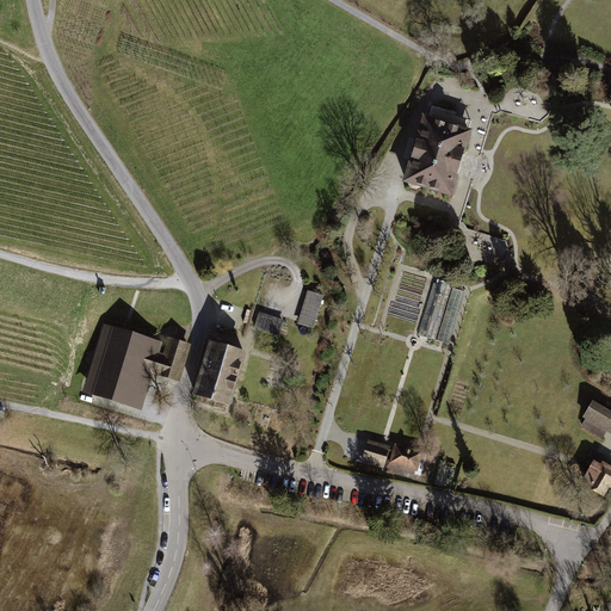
[(420,111),(399,180),(449,196),(470,127),(420,111)]
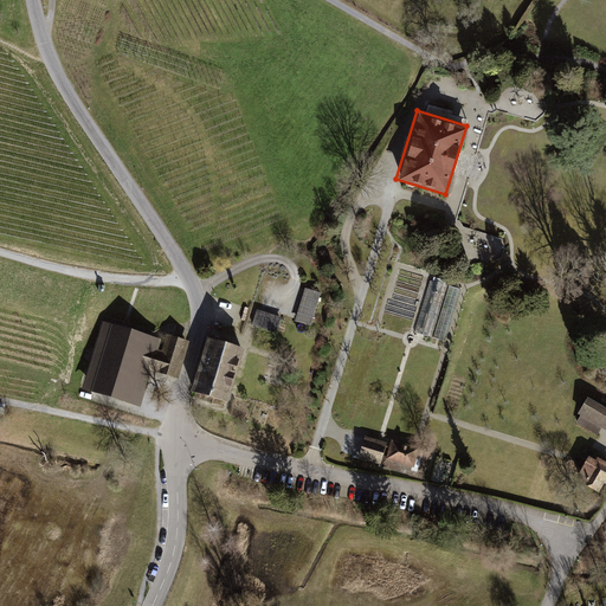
[(433,279),(416,333),(432,337),(450,285),(433,279)]
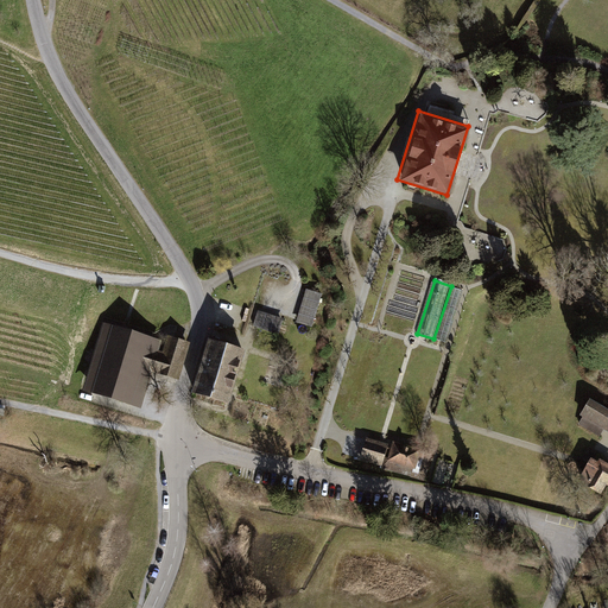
[(320,293),(303,289),(293,322),(310,327),(320,293)]
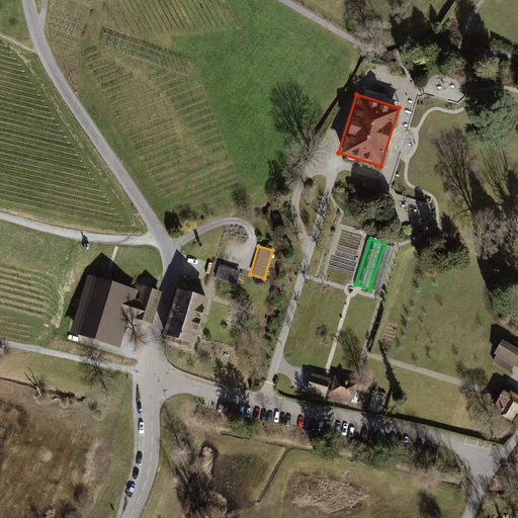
[(240,270),(219,263),(213,276),(236,283),(240,270)]
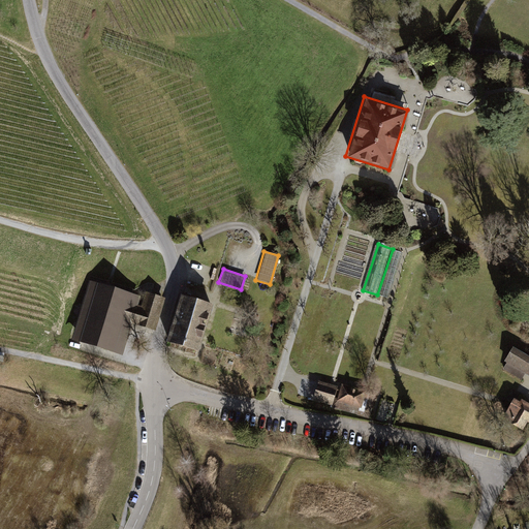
[(142,297),(91,281),(72,339),(122,354),(132,322),(156,330),(166,299),(148,292),(144,307),(139,306),(142,297)]
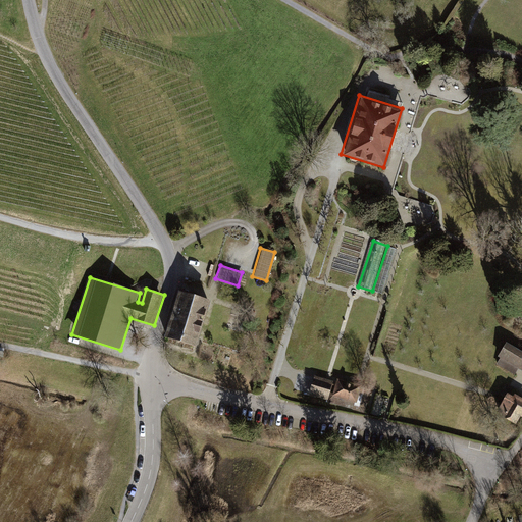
[(177,291),(163,336),(195,347),(210,301),(177,291)]
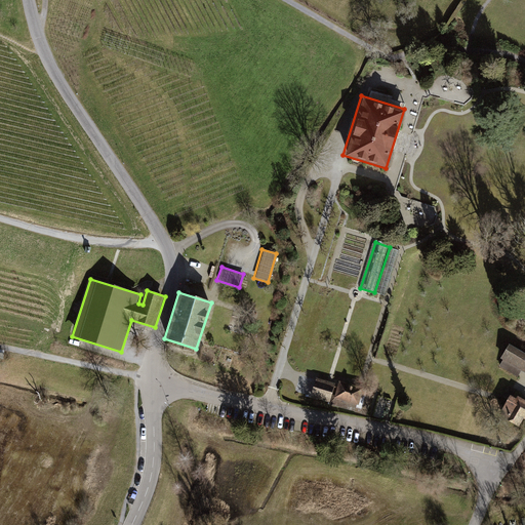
[(524,352),(509,344),(500,358),(503,360),(499,365),(518,375),(521,370),(524,371),(524,352)]
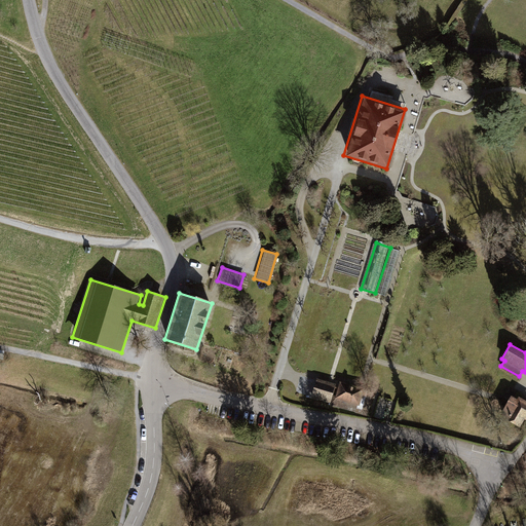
[(333,384),(307,376),(303,392),(328,401),(333,384)]
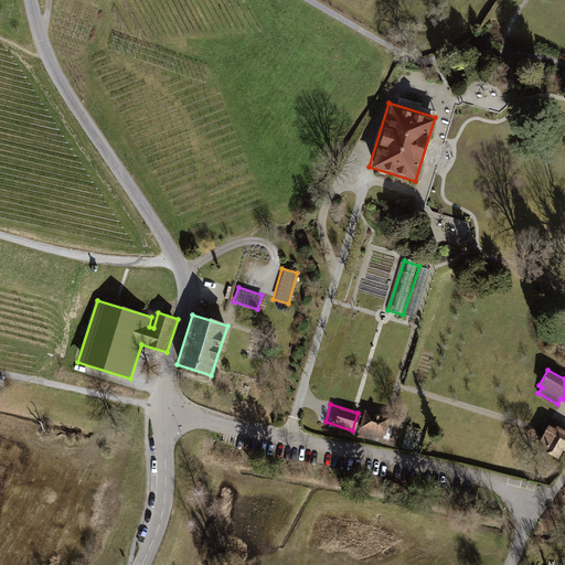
[(401,422),(363,409),(355,435),(393,446),(401,422)]
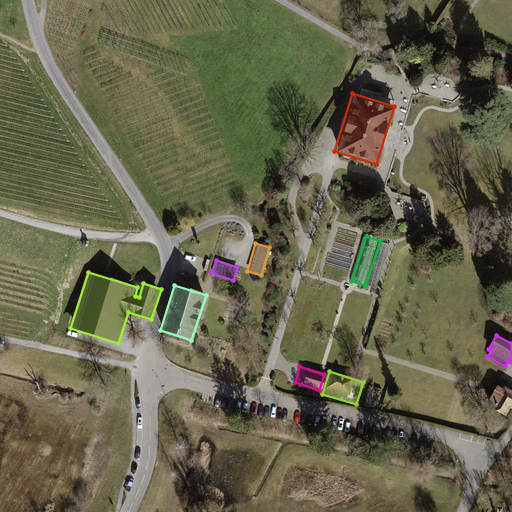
[(503,388),(498,385),(488,402),(494,405),(492,408),(506,416),(510,408),(511,408),(511,407),(511,390),(504,386),(503,388)]
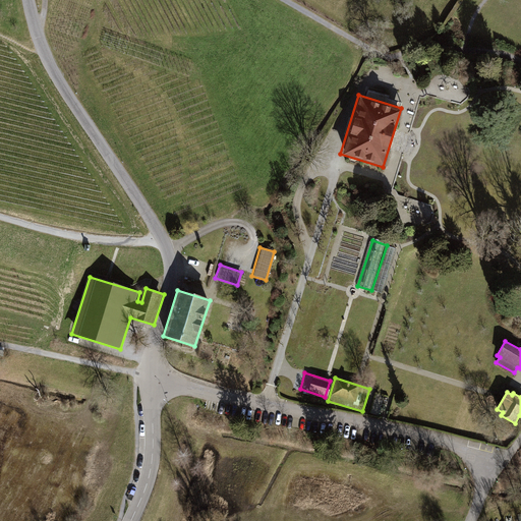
All buildings are outlined.
